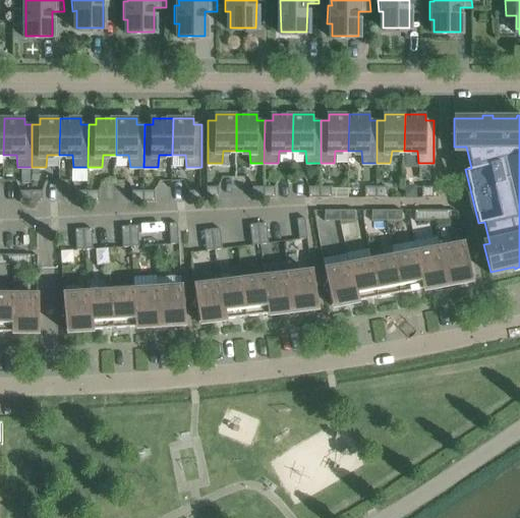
[(431,178),(431,163),(419,163),(419,178),(431,178)]
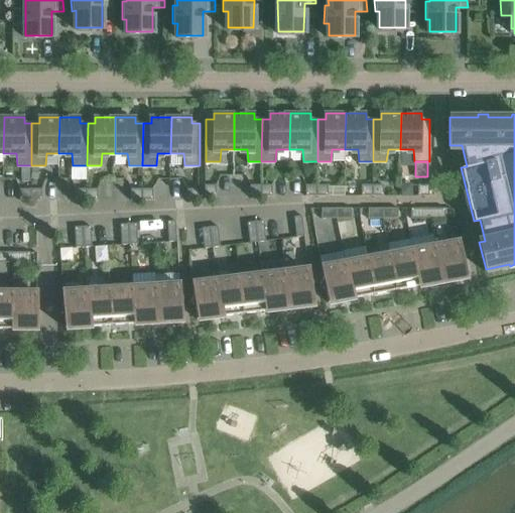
[(206,194),(218,194),(218,182),(206,182),(206,194)]
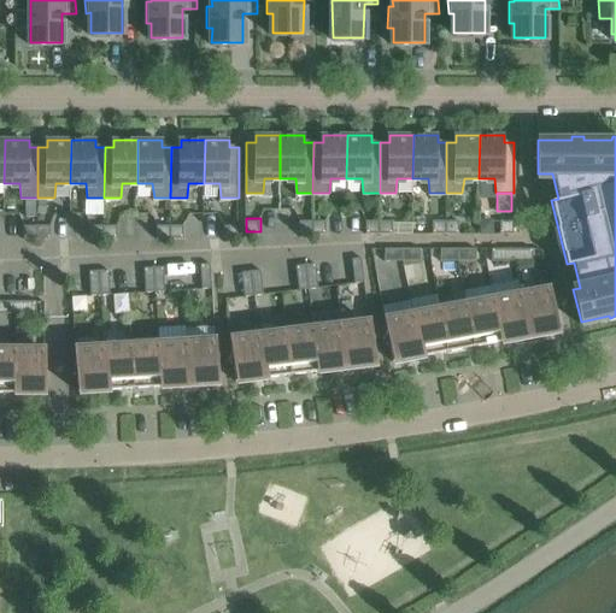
[(314,231),(314,218),(299,218),(299,231),(314,231)]
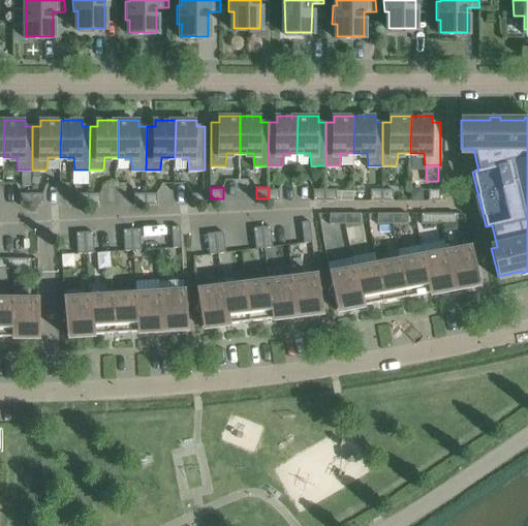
[(269,198),(280,198),(280,187),(269,187),(269,198)]
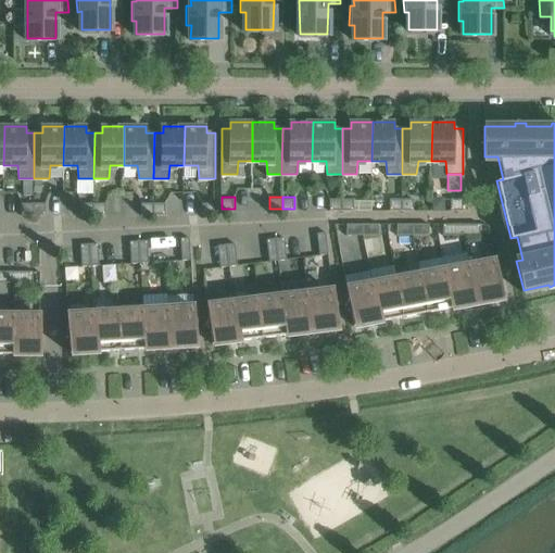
[(342,209),(342,197),(330,197),(329,209),(342,209)]
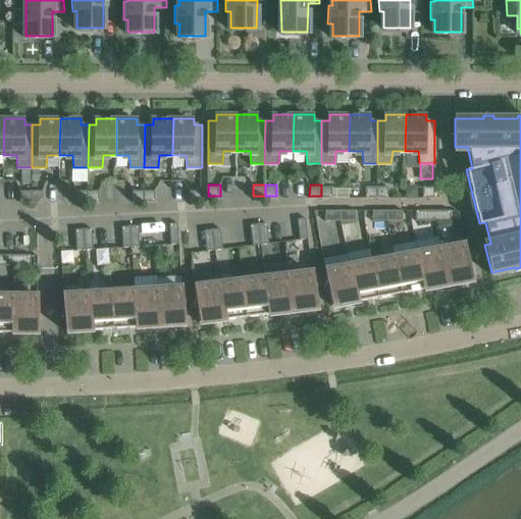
[(321,196),(332,196),(332,185),(321,185),(321,196)]
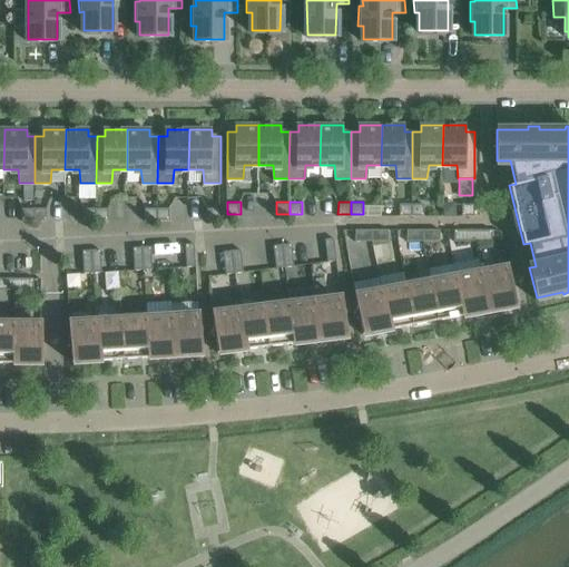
[(412,214),(412,202),(400,202),(400,214),(412,214)]
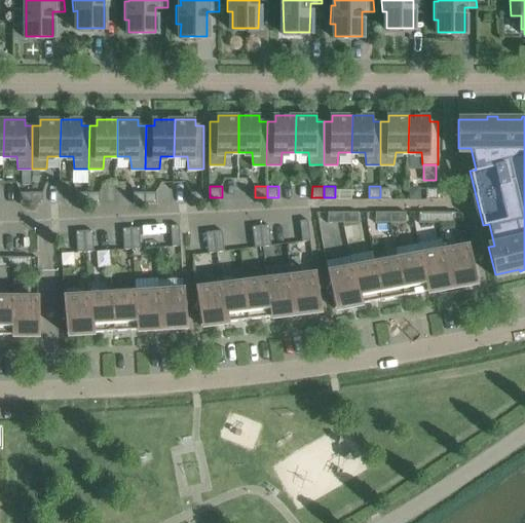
[(380,197),(391,197),(391,186),(380,186),(380,197)]
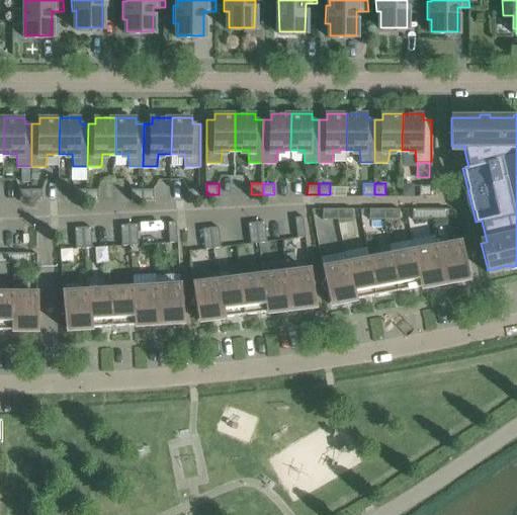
[(431,194),(431,183),(420,183),(420,194),(431,194)]
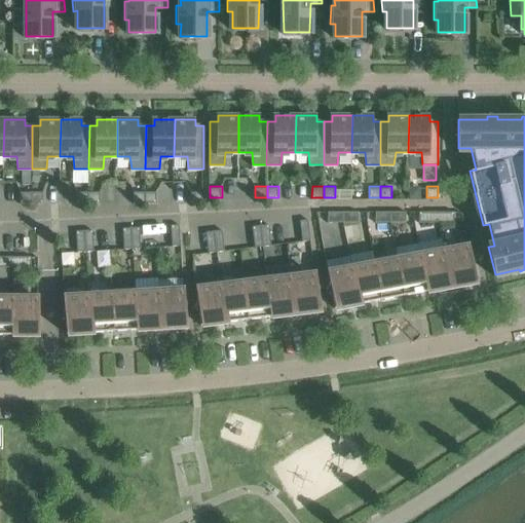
[(32,201),(32,190),(21,190),(21,201),(32,201)]
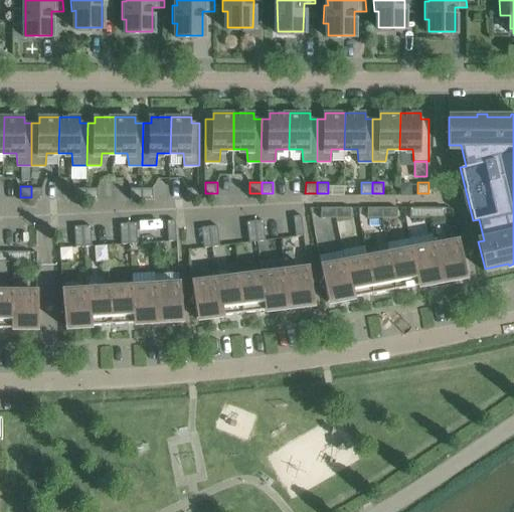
[(31,197),(42,197),(42,186),(31,186),(31,197)]
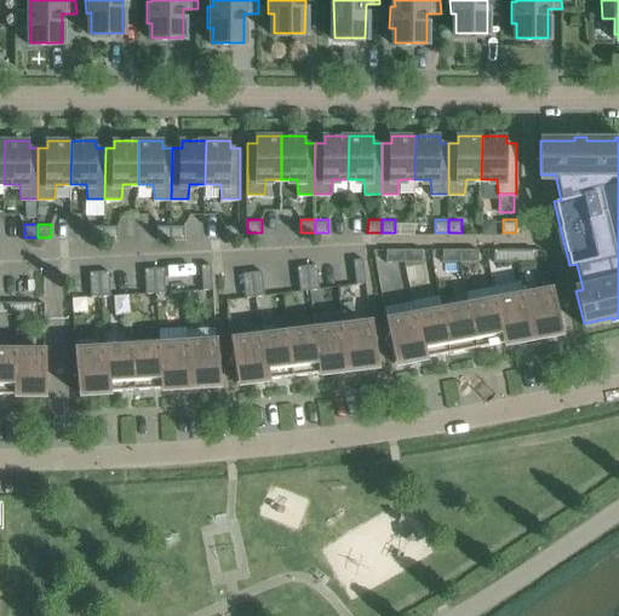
[(104,237),(104,224),(91,224),(91,237),(104,237)]
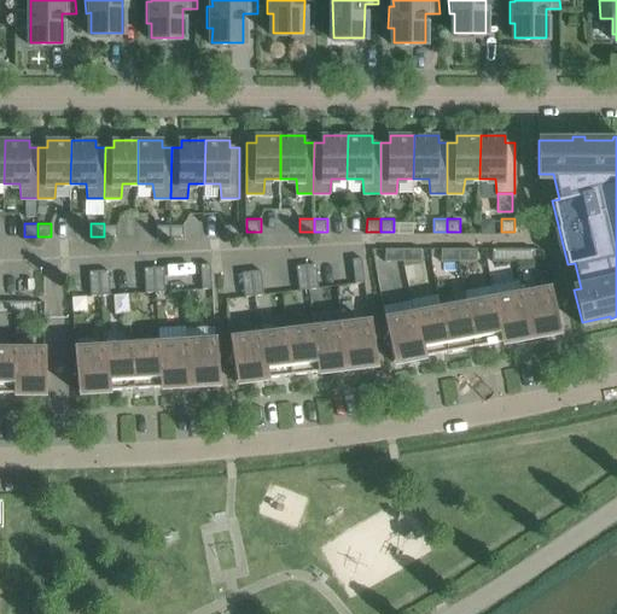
[(104,237),(117,237),(117,223),(104,223),(104,237)]
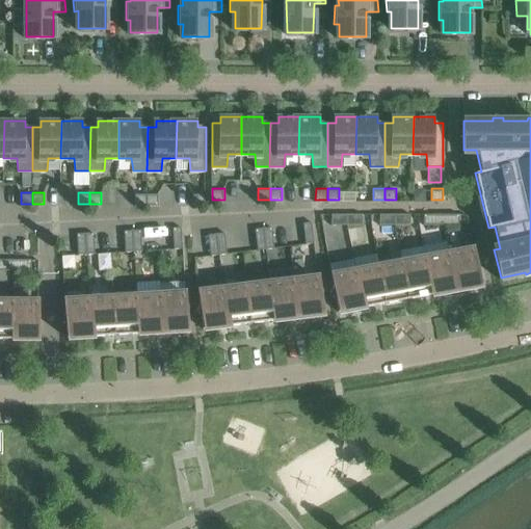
[(147,204),(147,192),(135,192),(135,204),(147,204)]
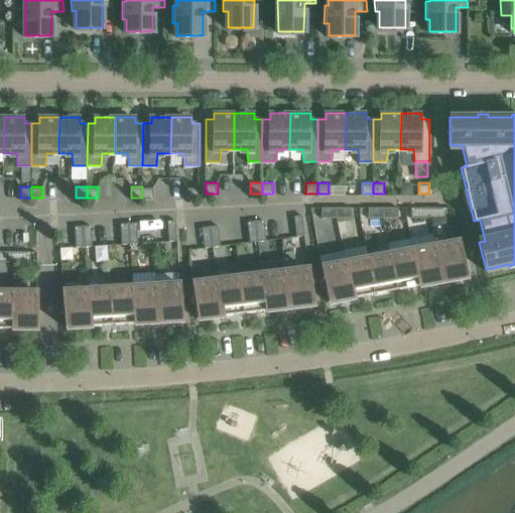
[(142,198),(154,198),(154,186),(142,186),(142,198)]
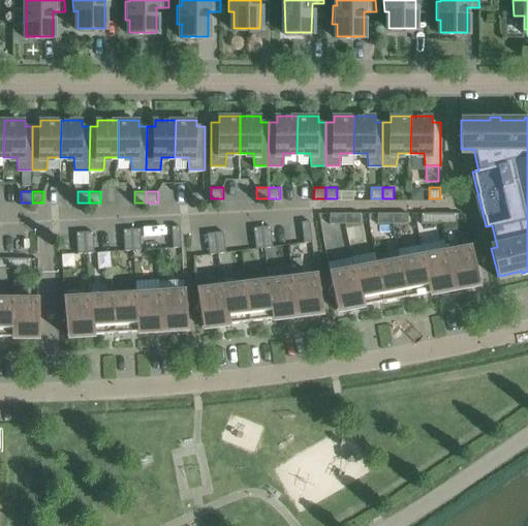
[(204,203),(204,191),(192,191),(192,203),(204,203)]
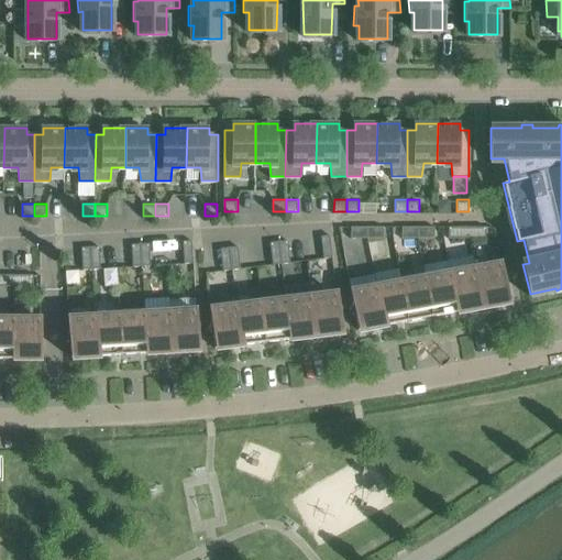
[(367,237),(367,224),(351,224),(351,237),(367,237)]
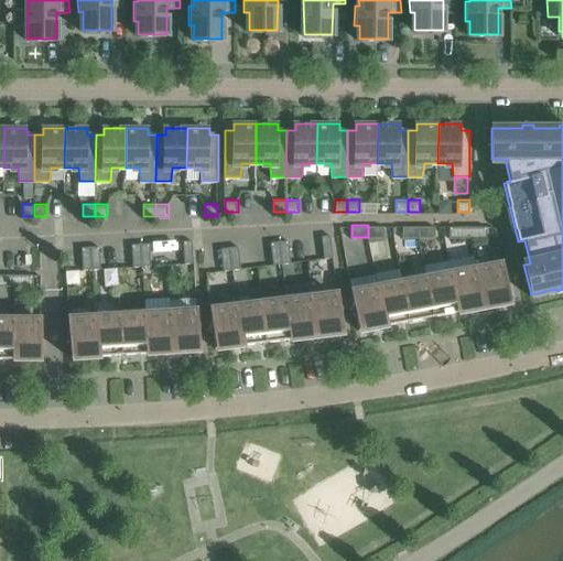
[(385,237),(385,226),(368,225),(368,237),(385,237)]
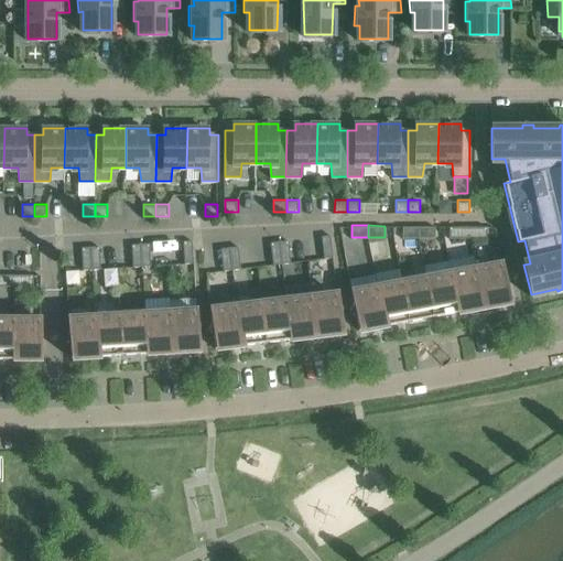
[(419,237),(419,226),(402,226),(402,237),(419,237)]
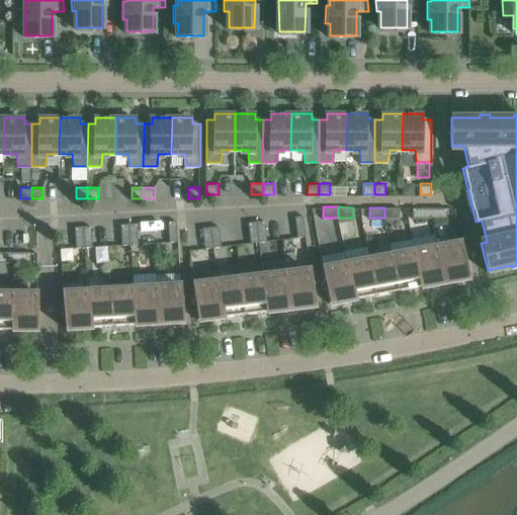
[(401,218),(401,207),(384,207),(384,218),(401,218)]
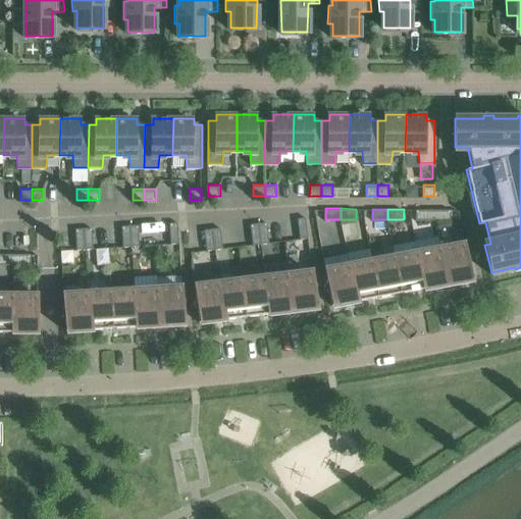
[(435,219),(435,209),(420,209),(420,219),(435,219)]
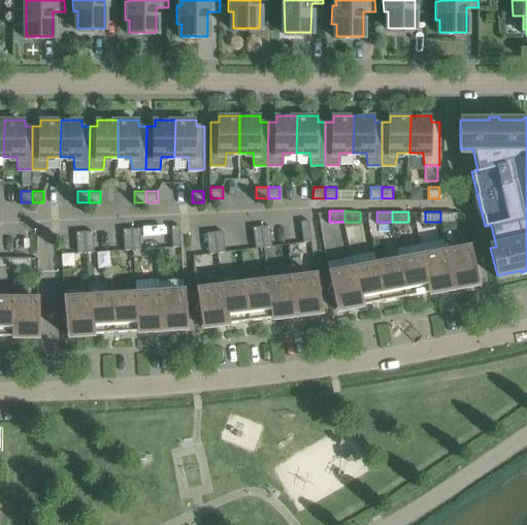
[(456,222),(456,211),(440,211),(440,222),(456,222)]
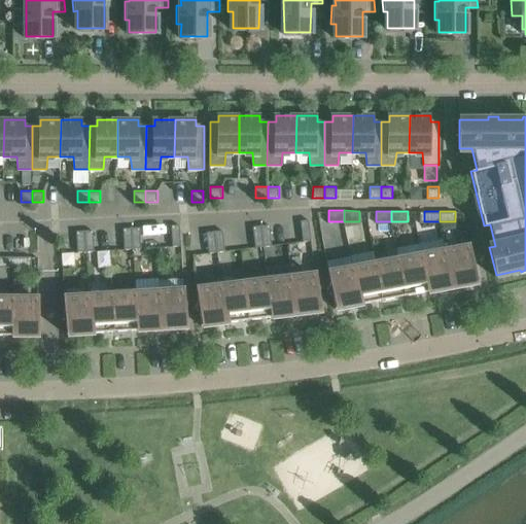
[(303,240),(312,239),(310,218),(301,219),(303,240)]
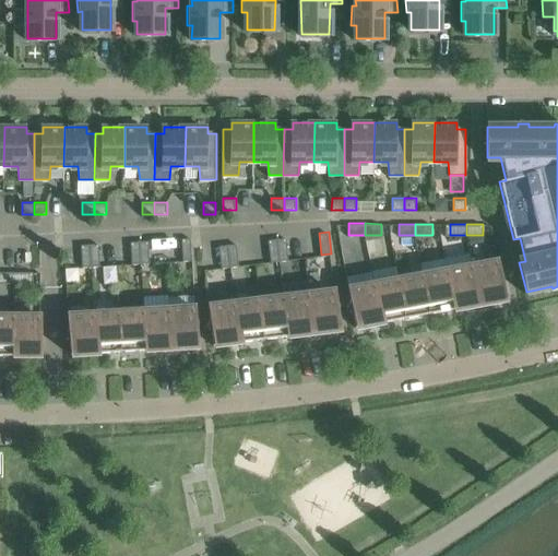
[(183,260),(193,259),(191,237),(181,237),(183,260)]
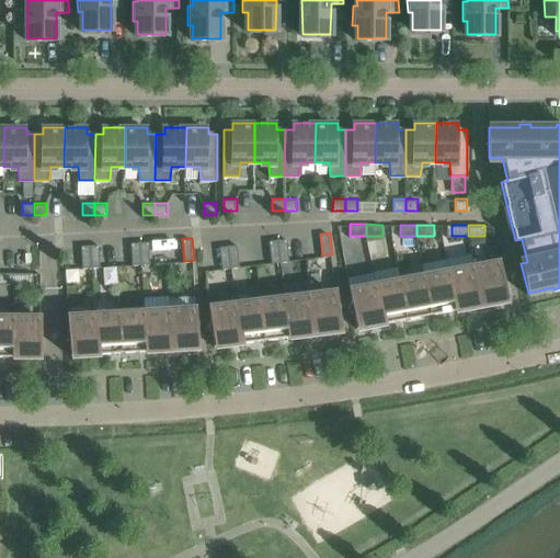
[(278,239),(281,261),(290,260),(287,238),(278,239)]
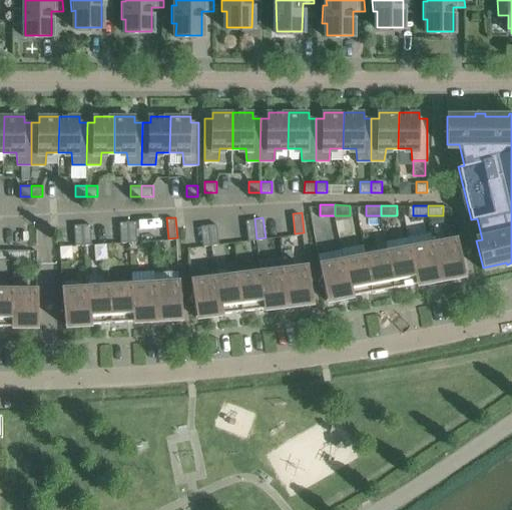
[(248,239),(257,238),(254,218),(246,219),(248,239)]
